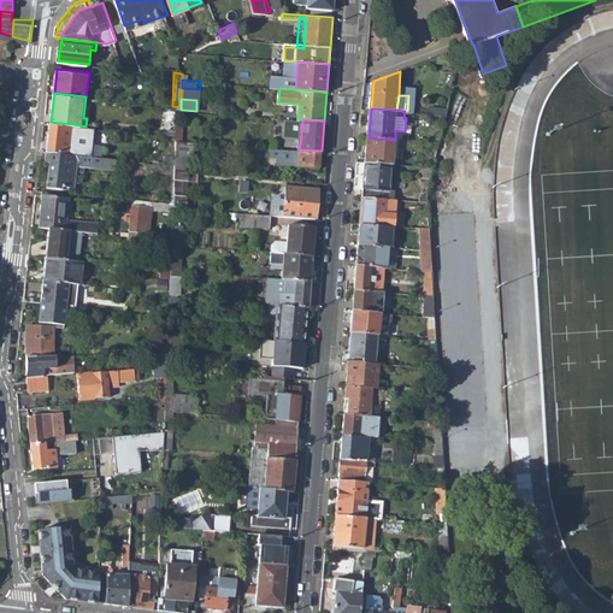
[(51,122),(47,149),(70,152),(74,124),(51,122)]
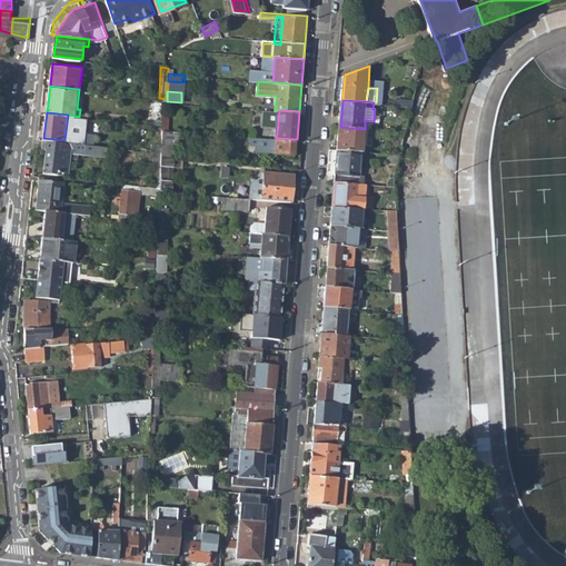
[(365,120),(365,129),(374,129),(374,121),(365,120)]
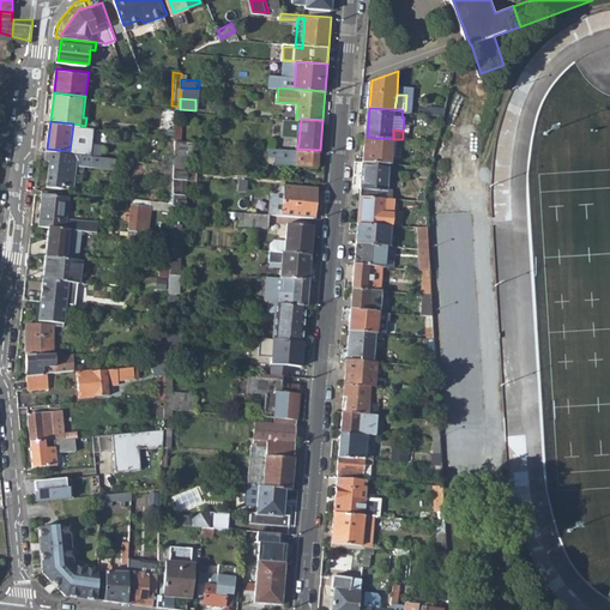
[(367,137),(364,159),(391,162),(393,139),(367,137)]
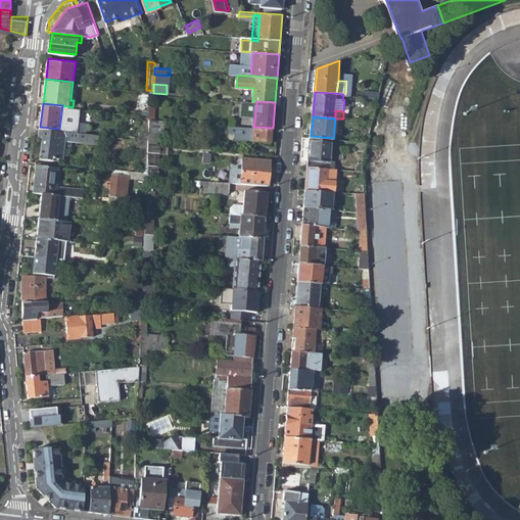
[(238,126),(236,138),(272,141),(273,128),(253,127),(246,126),(238,126)]
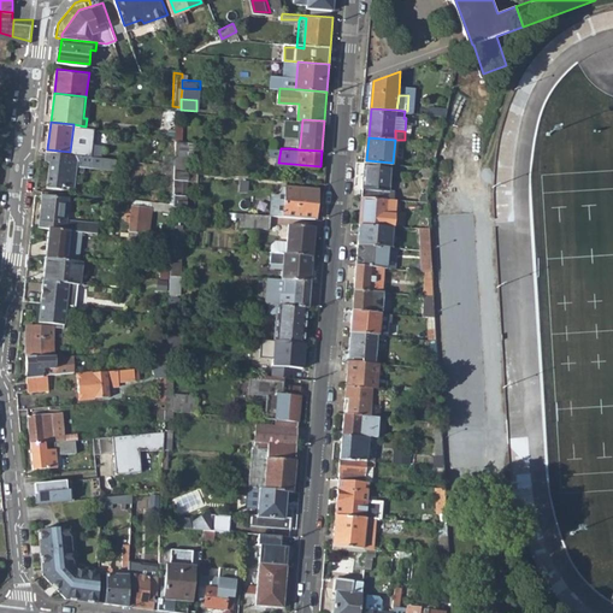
[(47,149),(47,159),(52,159),(48,184),(63,187),(64,186),(75,187),(77,171),(84,172),(86,164),(102,165),(104,155),(70,152),(47,149)]
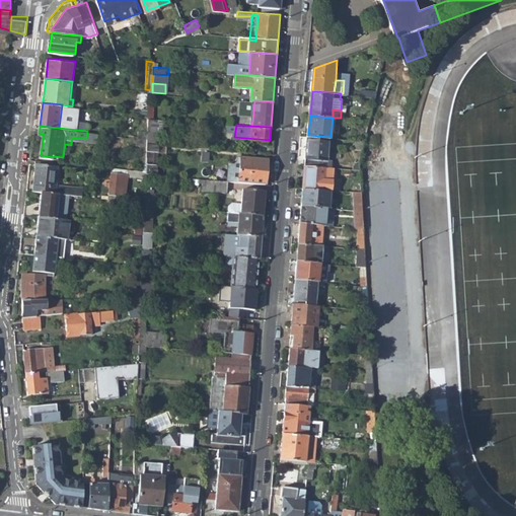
[(308,135),(306,164),(328,166),(332,166),(333,160),(328,159),(330,137),(308,135)]
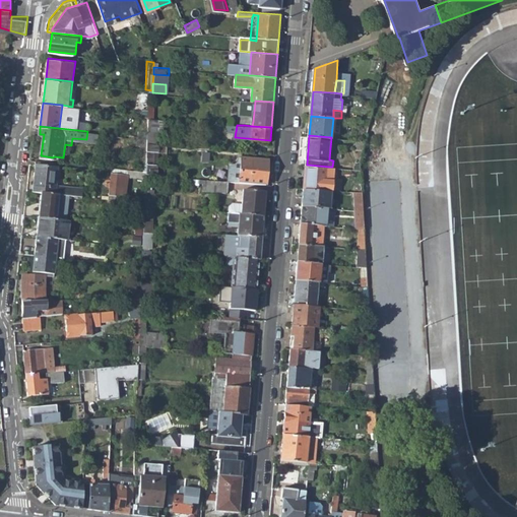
[(169,145),(150,143),(148,174),(158,175),(159,151),(169,152),(169,145)]
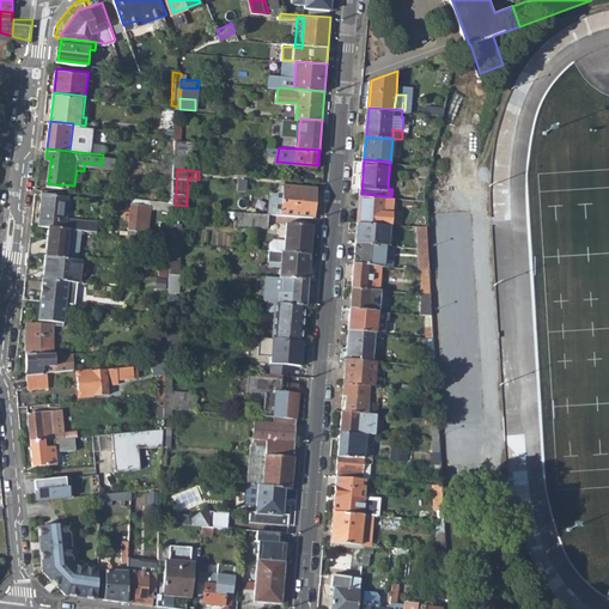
[(270,192),(268,212),(270,212),(314,215),(316,187),(280,183),(280,190),(278,192),(270,192)]
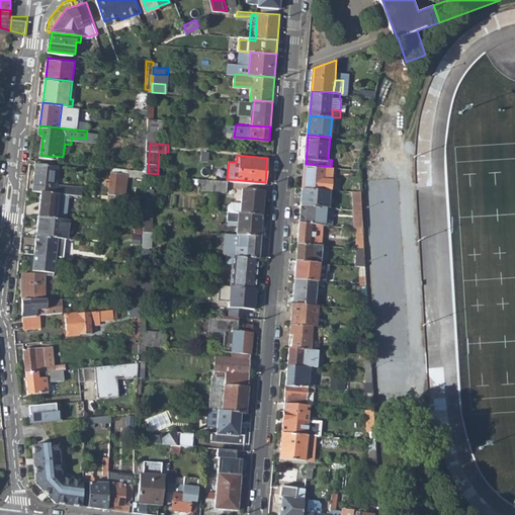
[(395,158),(385,158),(401,411),(410,411),(395,158)]
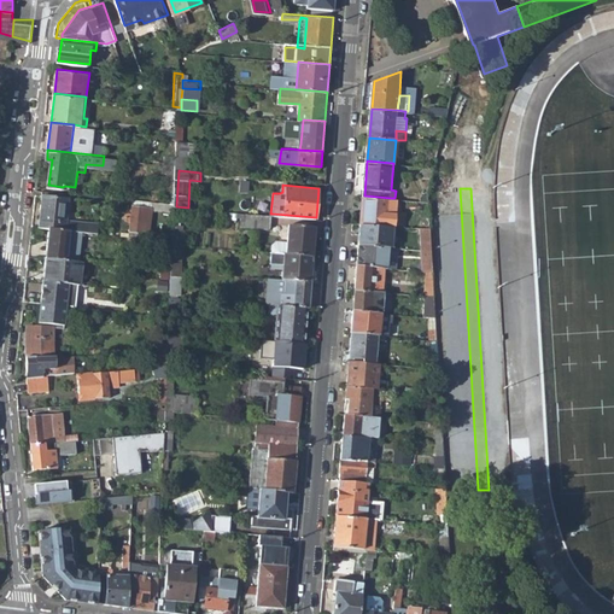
[(42,193),(39,224),(51,226),(83,229),(99,232),(100,222),(68,218),(70,197),(42,193)]
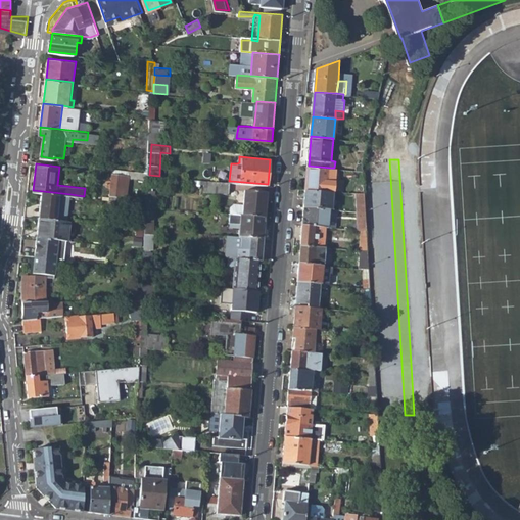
[(309,166),(306,189),(329,191),(331,168),(309,166)]
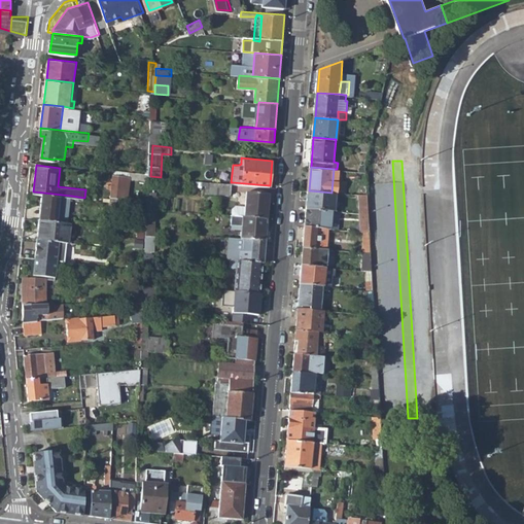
[(117,175),(115,198),(130,199),(133,177),(117,175)]
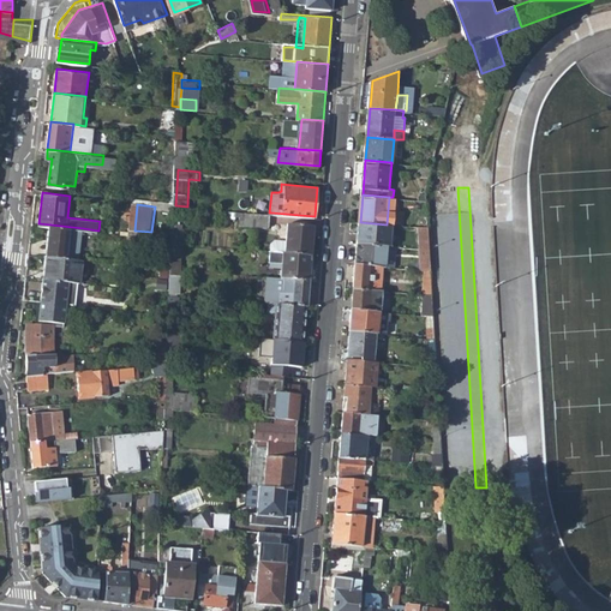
[(246,211),(245,225),(270,226),(271,213),(269,213),(246,211)]
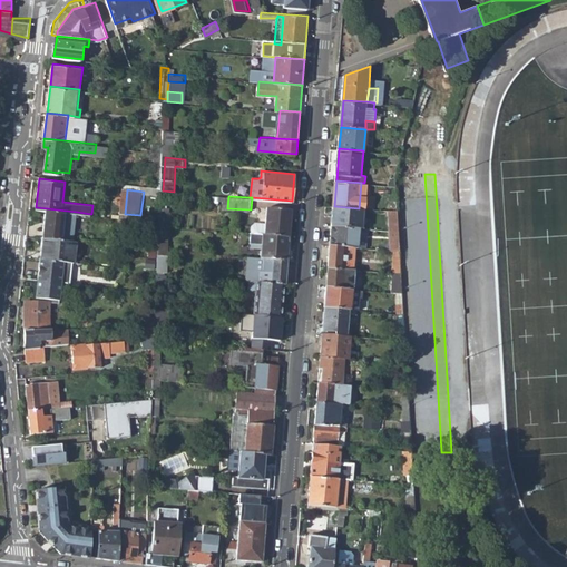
[(267,206),(265,234),(289,235),(291,208),(267,206)]
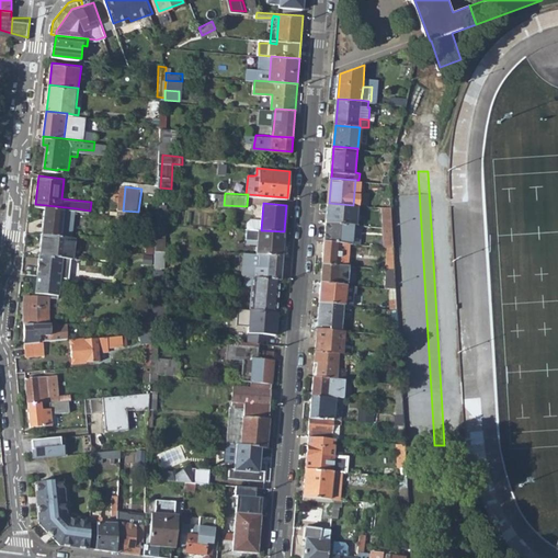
[(329,203),(328,220),(357,223),(359,205),(353,205),(329,203)]
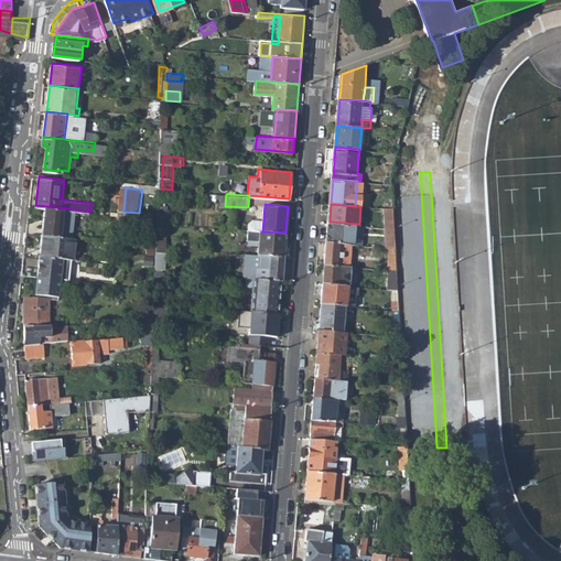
[(46,206),(43,233),(44,234),(73,237),(76,209),(46,206)]
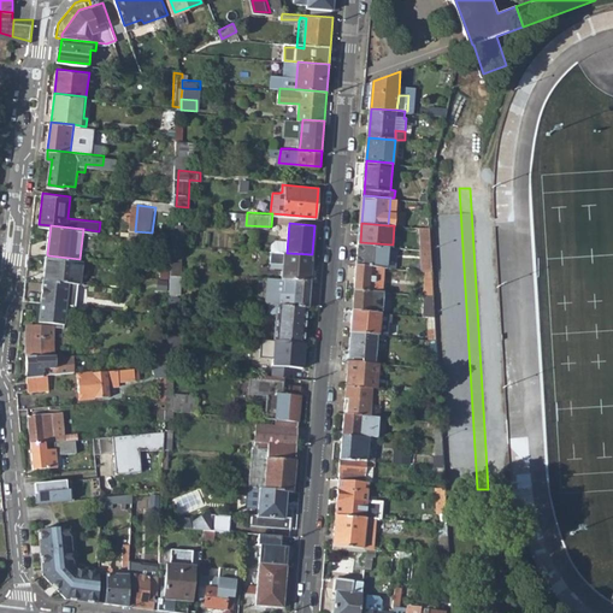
[(431,229),(420,228),(422,248),(432,248),(431,229)]
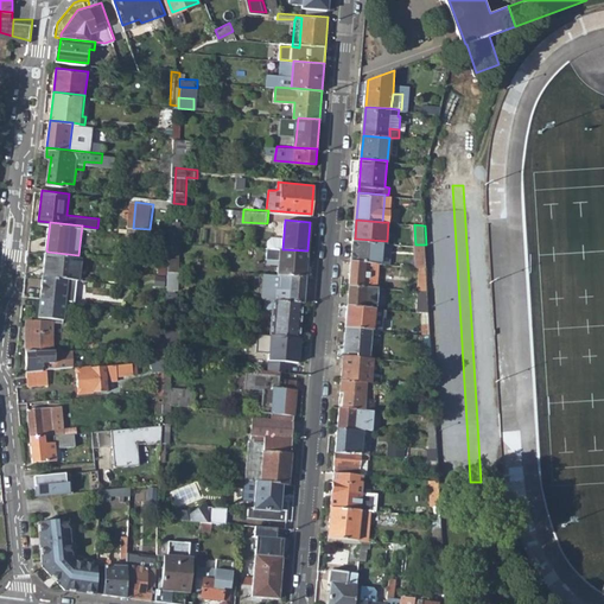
[(355,239),(353,261),(380,264),(382,264),(385,241),(355,239)]
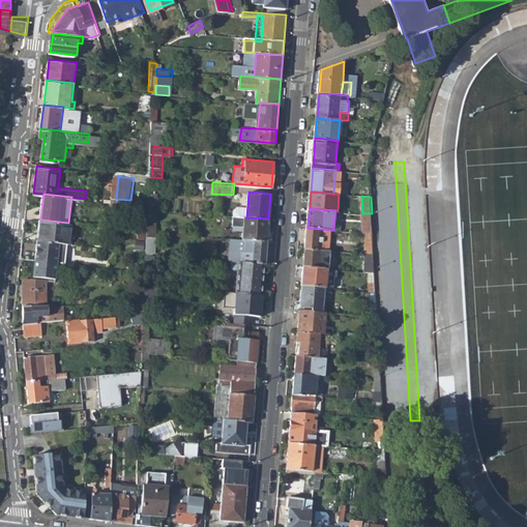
[(159,210),(150,209),(149,230),(158,231),(159,210)]
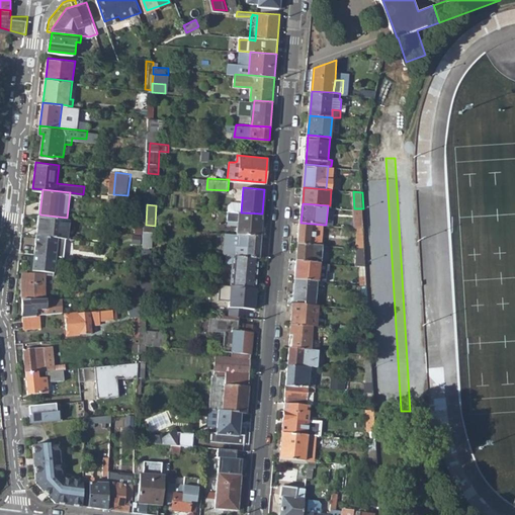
[(328,205),(326,225),(333,226),(335,206),(328,205)]
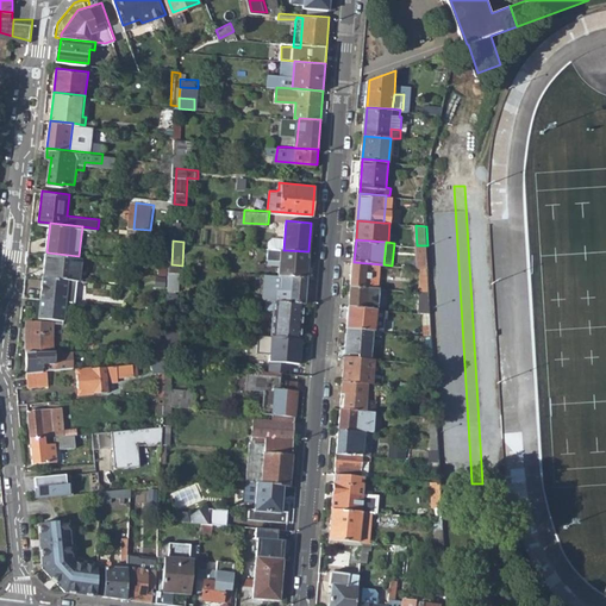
[(428,245),(417,245),(419,268),(420,268),(422,268),(429,268),(428,245)]
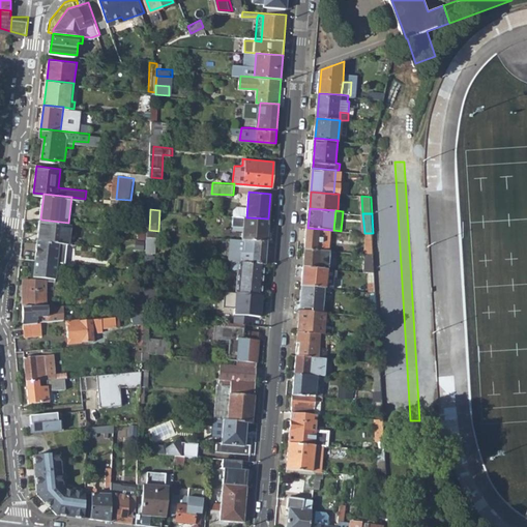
[(235,216),(235,225),(245,226),(245,237),(246,237),(267,239),(268,218),(246,217),(235,216)]
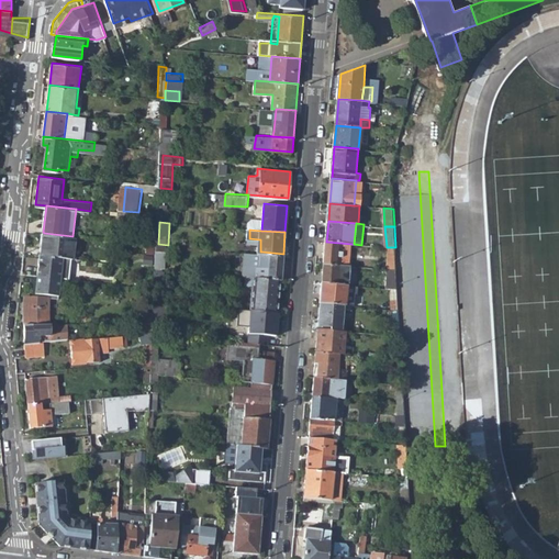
[(44,233),(41,254),(71,257),(74,257),(76,236),(73,236),(44,233)]
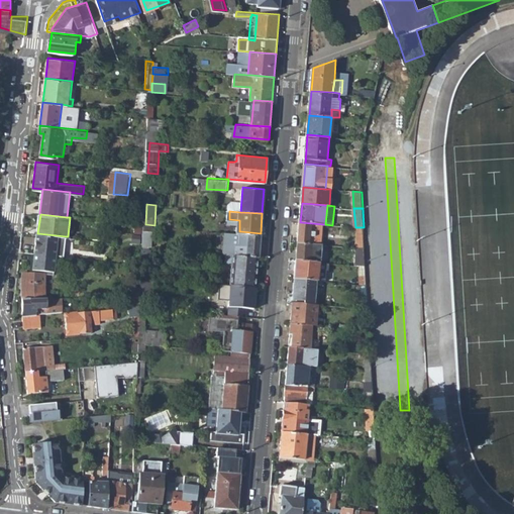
[(300,222),(298,242),(310,243),(311,235),(310,235),(310,231),(322,233),(323,224),(300,222)]
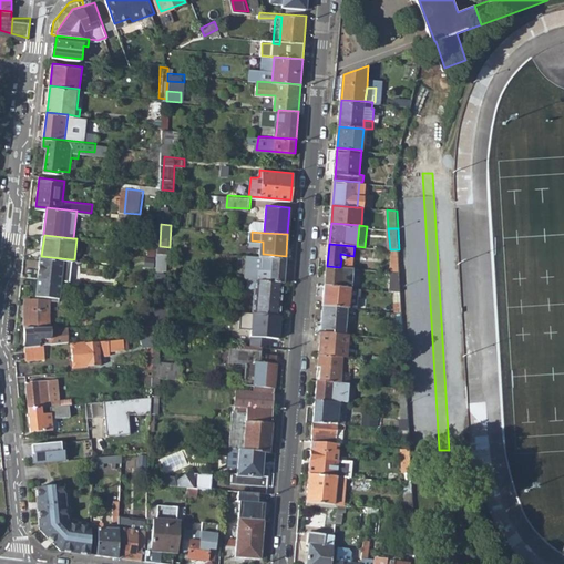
[(170,247),(160,246),(160,256),(168,256),(170,247)]
